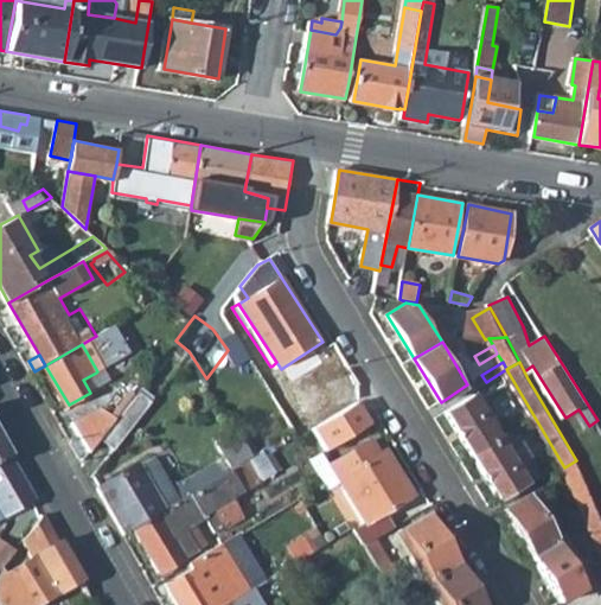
[(260,373),(274,395),(287,388),(273,365),(270,367),(260,373)]
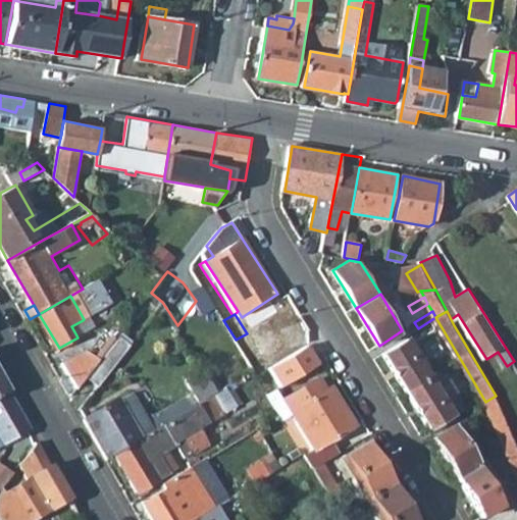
[(85,381),(87,378),(120,334),(127,323),(124,319),(115,321),(115,327),(111,332),(106,329),(89,352),(90,353),(73,373),(85,381)]
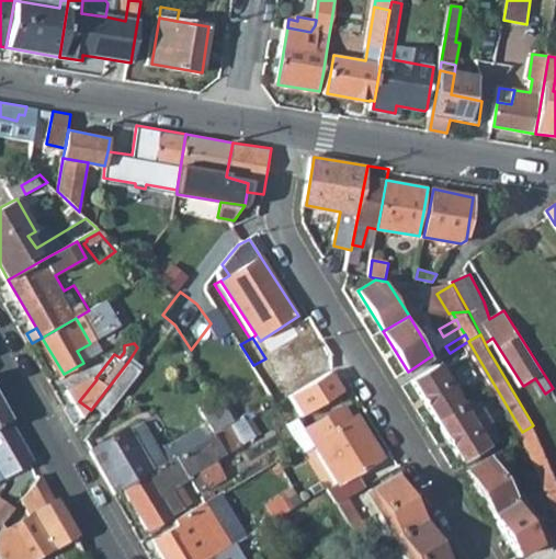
[(89,344),(77,351),(82,361),(95,354),(89,344)]
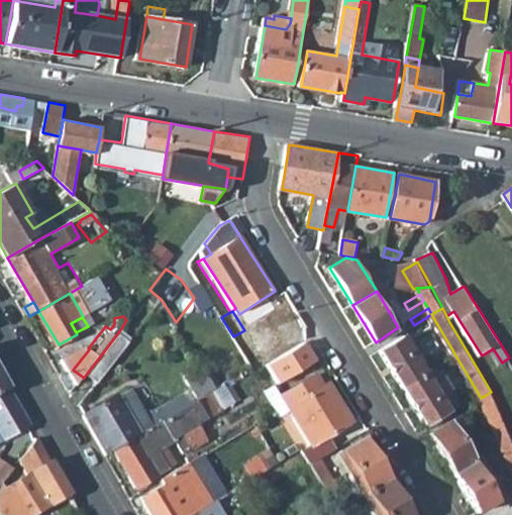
[(86,375),(98,383),(131,340),(119,331),(86,375)]
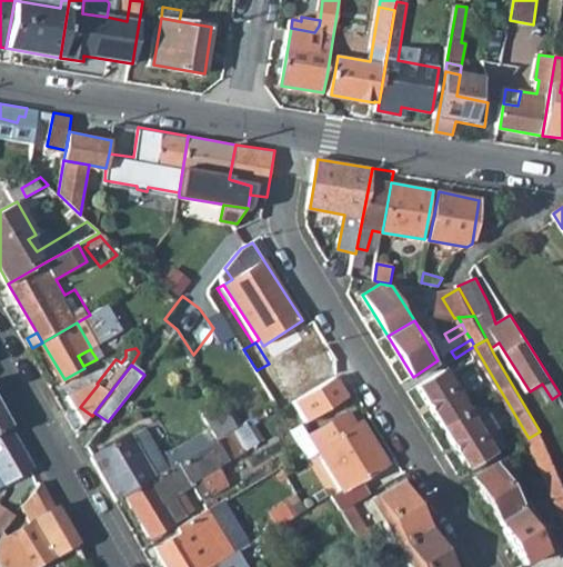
[(419,387),(469,467),(494,451),(484,436),(444,371),(419,387)]
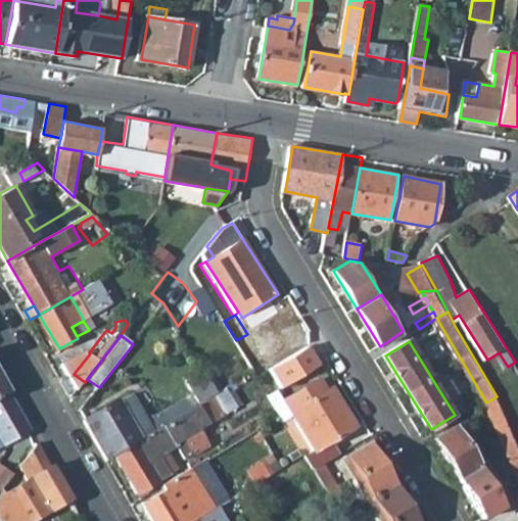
[(205,370),(187,381),(194,393),(151,420),(135,392),(87,420),(109,459),(119,453),(220,392),(205,370)]
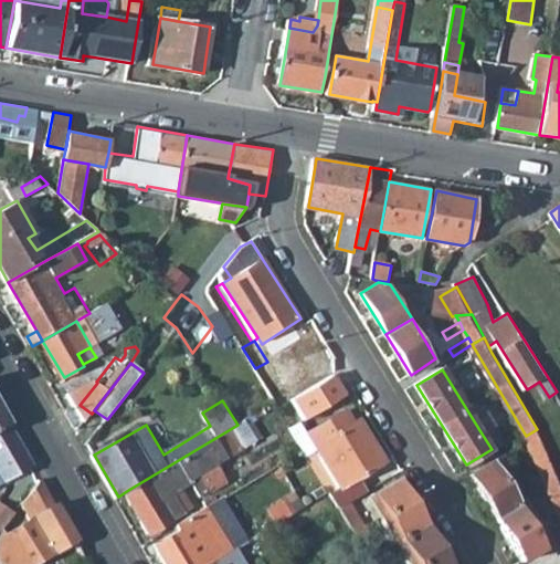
[(0,430),(12,424),(0,401),(0,430)]
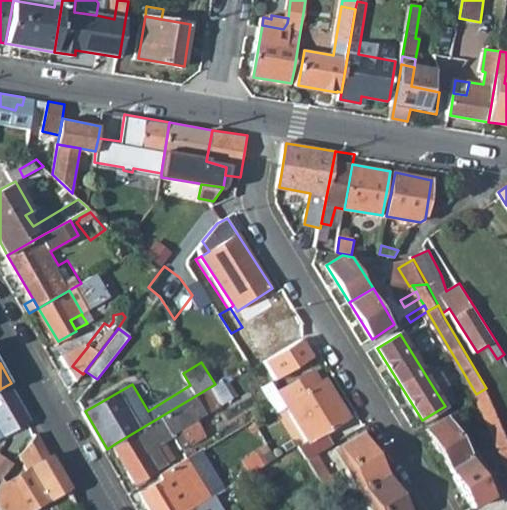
[(280,392),(309,439),(299,445),(308,460),(318,454),(334,444),(326,430),(350,415),(327,379),(322,382),(315,371),(280,392)]
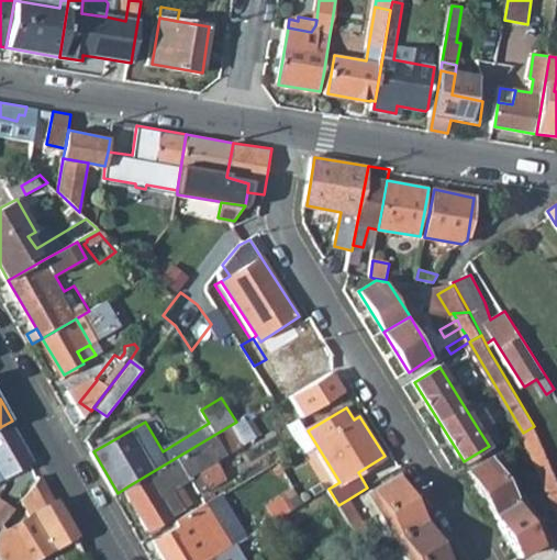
[(236,422),(127,486),(151,524),(192,499),(184,484),(192,479),(201,492),(226,478),(216,462),(257,437),(245,416),(236,422)]
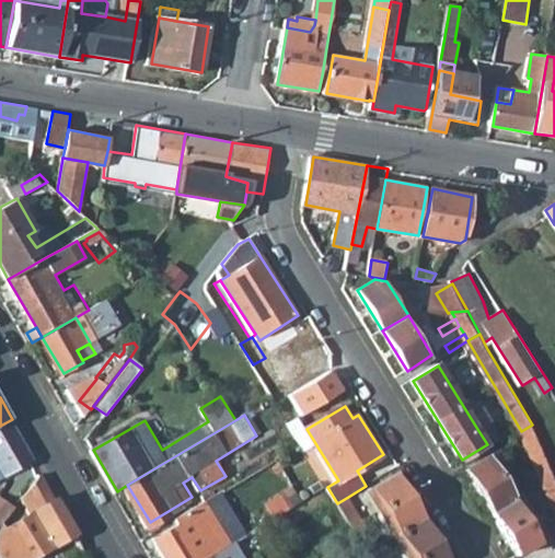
[(12,419),(0,426),(0,464),(8,478),(36,461),(12,419)]
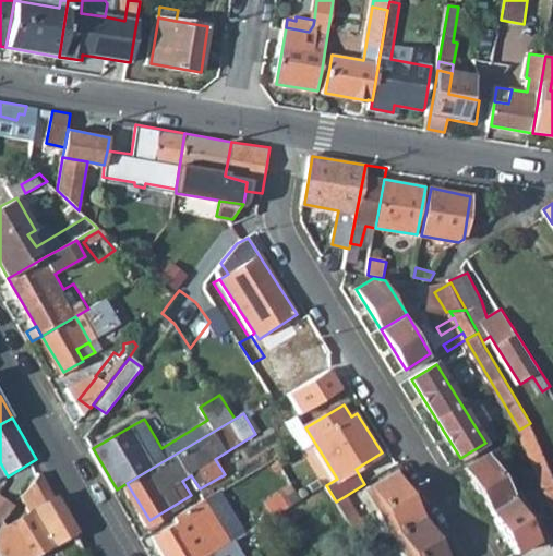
[(476,427),(485,443),(494,437),(485,421),(476,427)]
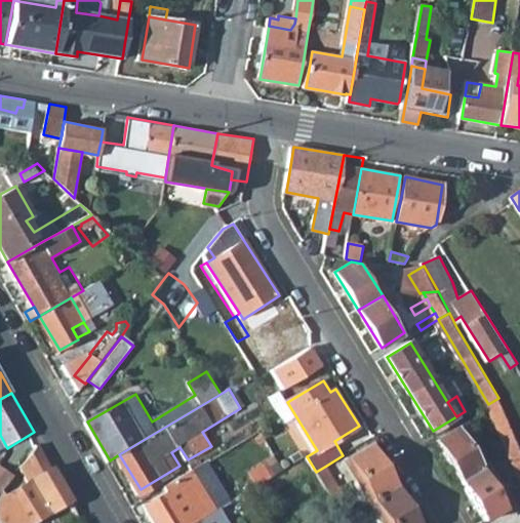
[(508,451),(517,447),(498,398),(488,404),(508,451)]
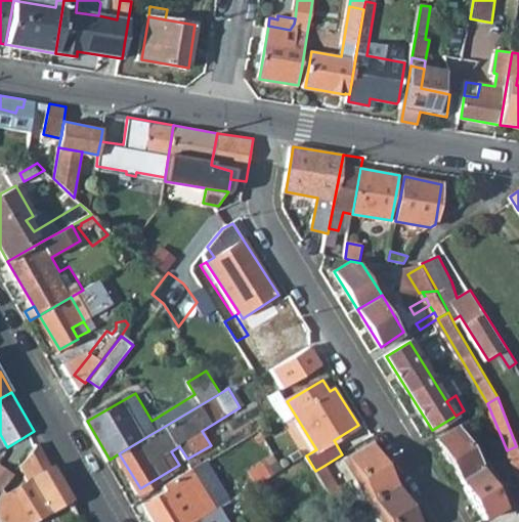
[(478,453),(460,425),(437,439),(462,479),(485,464),(478,453)]
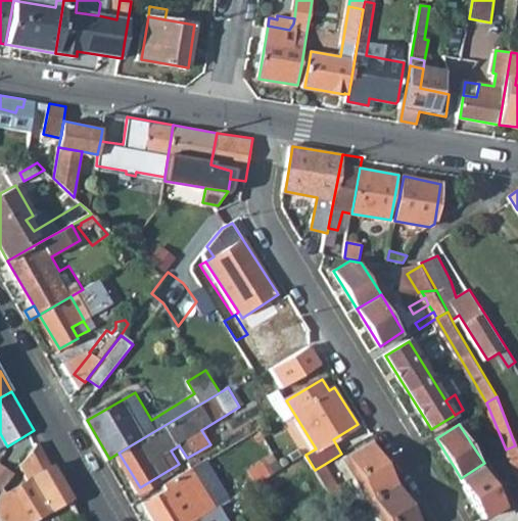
[(503,452),(500,443),(495,443),(493,442),(477,453),(484,463),(503,452)]
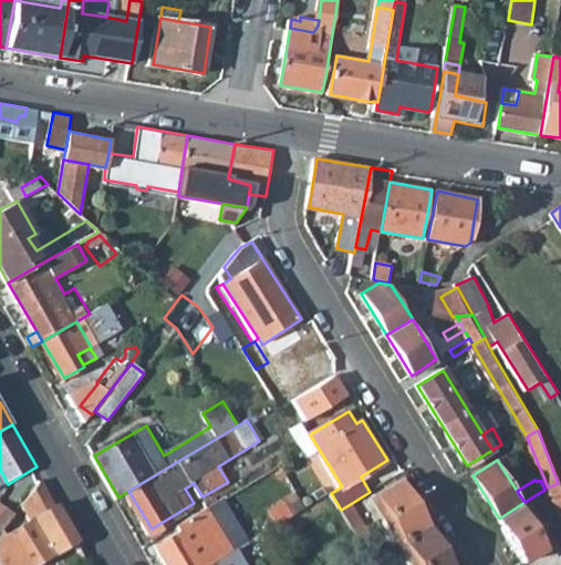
[(427,526),(400,481),(371,497),(394,535),(378,544),(352,503),(341,510),(372,560),(383,553),(400,543),(427,526)]
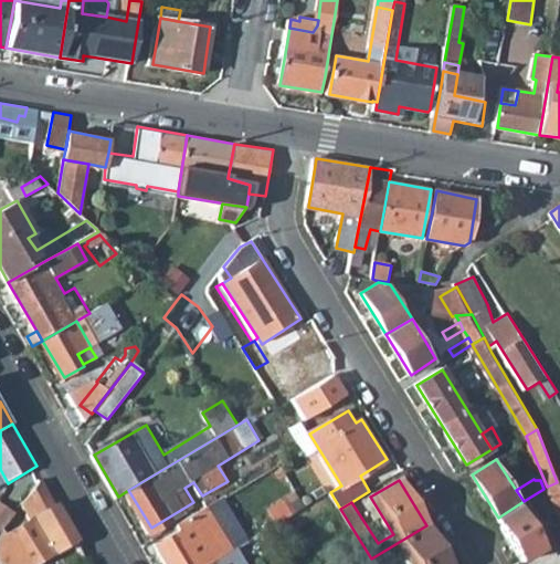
[(10,533),(8,530),(0,542),(0,556),(4,563),(38,563),(78,539),(59,504),(55,505),(41,481),(24,502),(34,519),(10,533)]
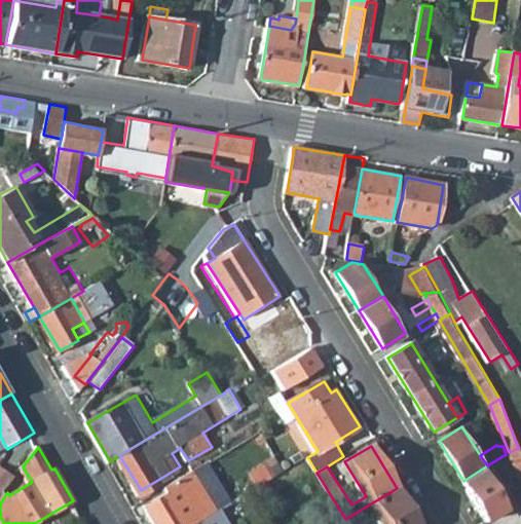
[(520,453),(518,448),(509,452),(520,481),(520,453)]
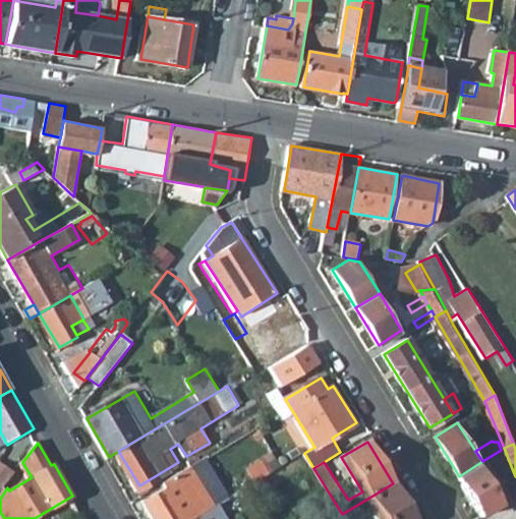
[(459,476),(483,515),(514,497),(510,478),(498,485),(482,461),(459,476)]
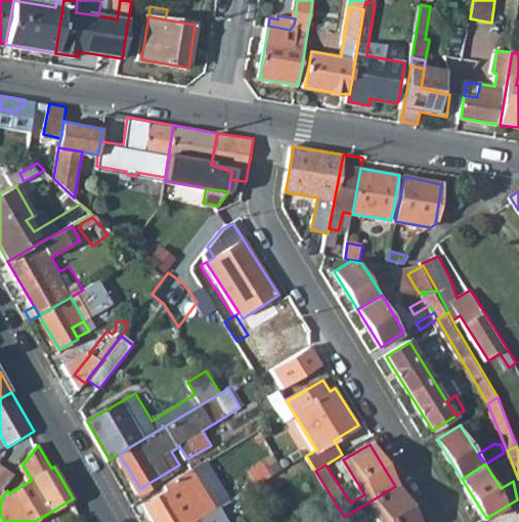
[(0,475),(0,490),(2,492),(15,475),(5,468),(0,475)]
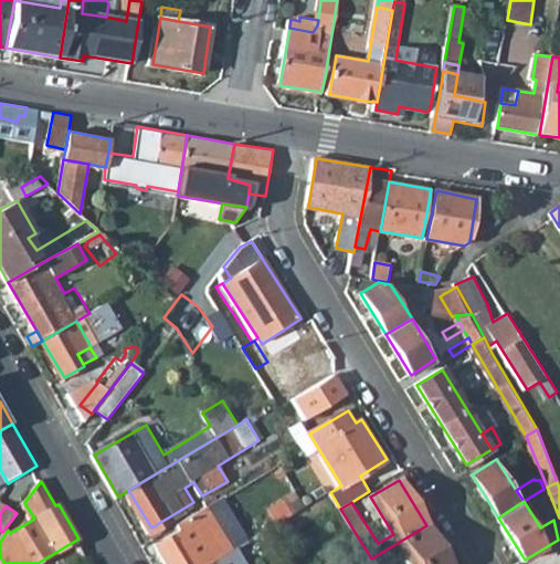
[(182,531),(159,543),(171,563),(210,563),(217,561),(231,552),(213,523),(204,509),(190,518),(179,524),(182,531)]
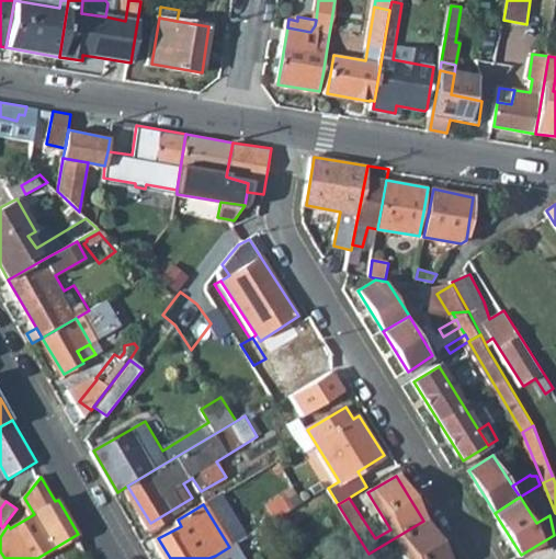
[(297,505),(259,528),(264,537),(303,513),(297,505)]
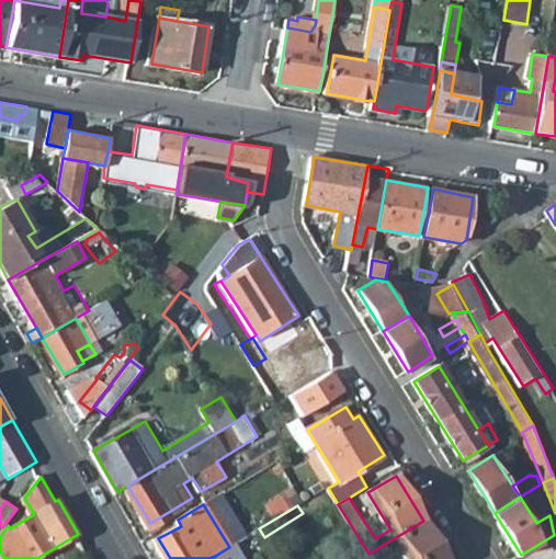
[(212,518),(229,547),(241,539),(244,538),(226,511),(212,518)]
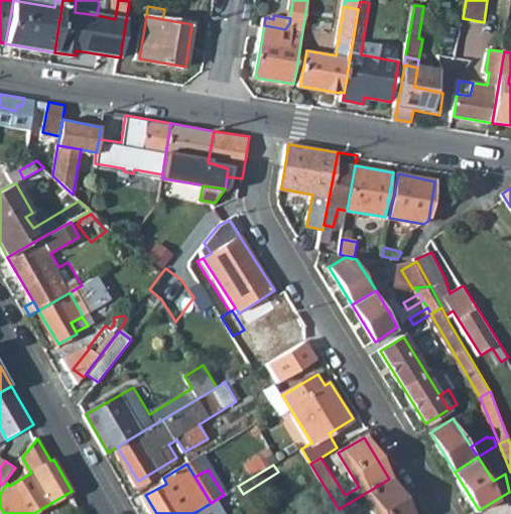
[(375,513),(410,513),(389,479),(364,494),(375,513)]
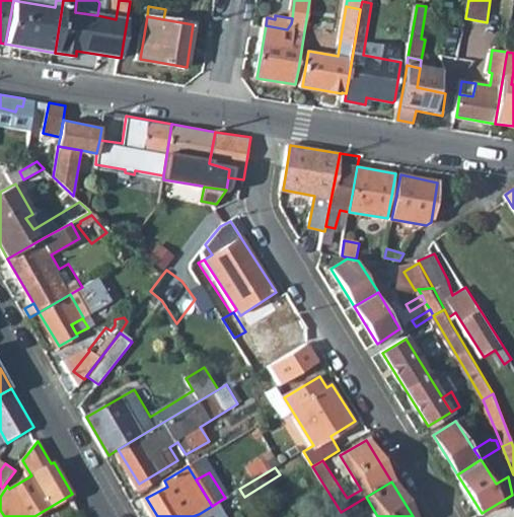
[(199,514),(201,516),(225,516),(220,510),(227,505),(223,499),(212,506),(199,514)]
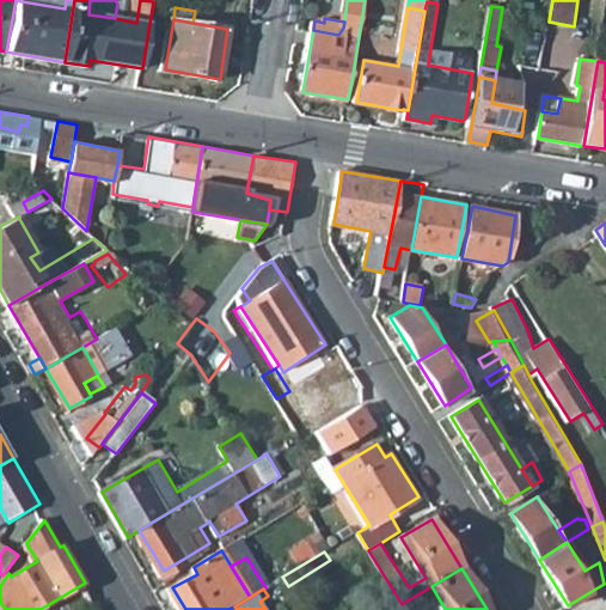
[(405,609),(421,609),(414,597),(402,604),(405,609)]
